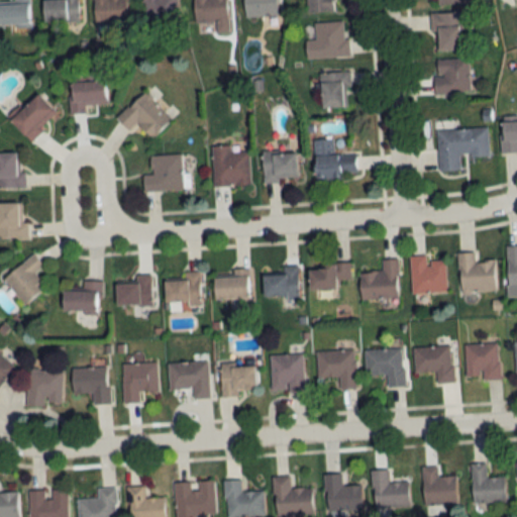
[(42,0),(42,21),(78,21),(78,0),(42,0)]
